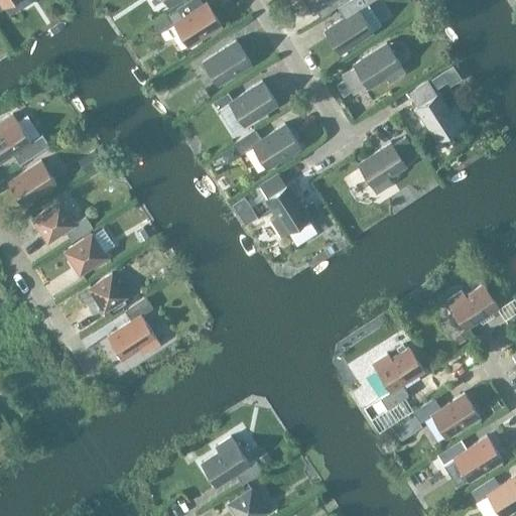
[(303,0),(312,13),(333,0),(303,0)]
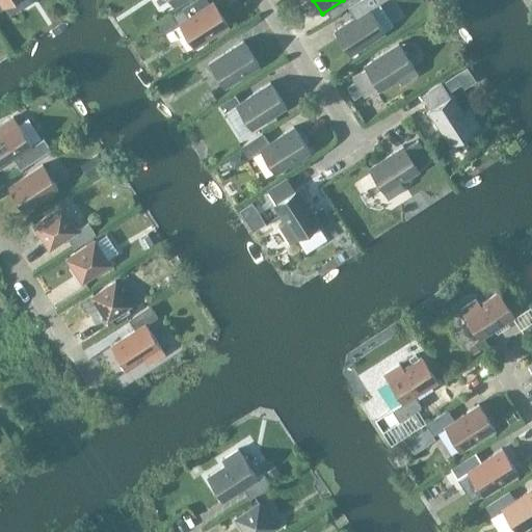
[(358,0),(348,7),(354,18),(334,31),(349,56),(384,33),(369,9),(377,4),(373,0),(358,0)]
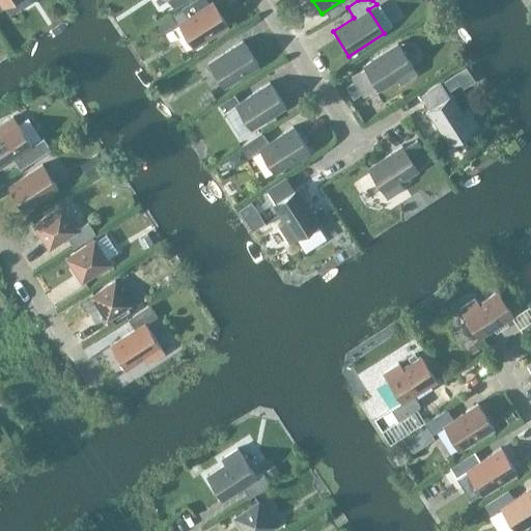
[(187,5),(171,15),(193,49),(228,26),(213,2),(192,15),(187,5)]
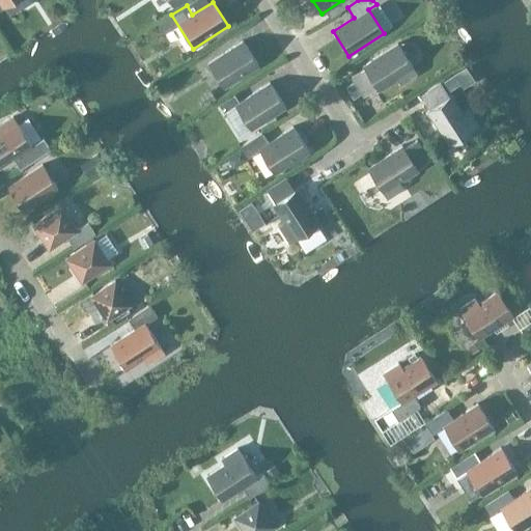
[(243,42),(207,63),(223,88),(258,65),(243,42)]
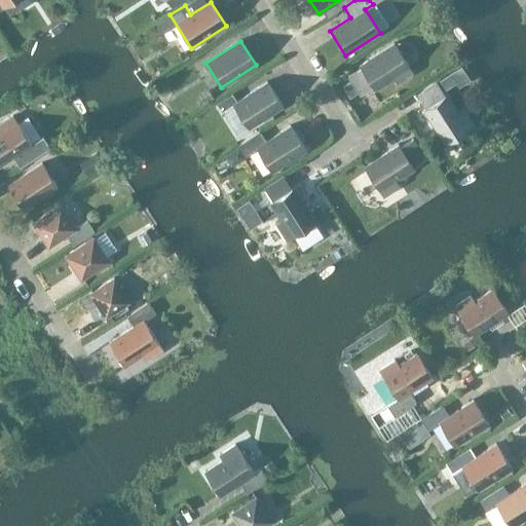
[(361,69),(348,77),(361,96),(373,87),(375,90),(393,78),(397,83),(413,73),(393,43),(360,66),(361,69)]
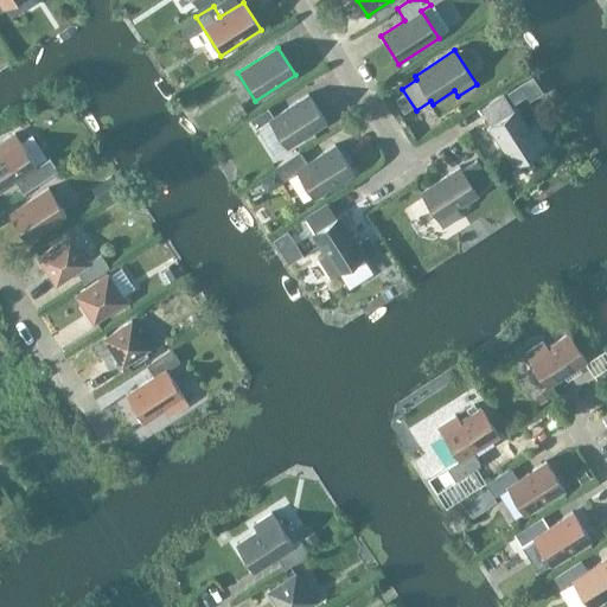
[(308,95),(268,121),(287,148),(326,123),(308,95)]
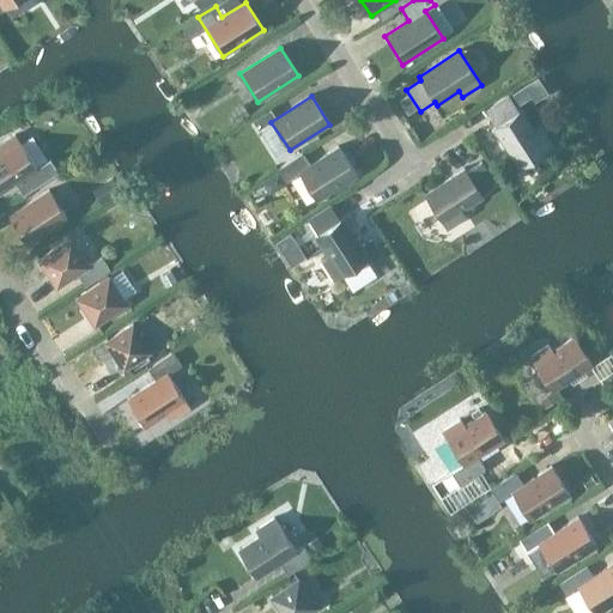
[(553,146),(541,127),(535,131),(521,110),(519,111),(509,97),(486,111),(496,126),(492,128),(519,168),(553,146)]
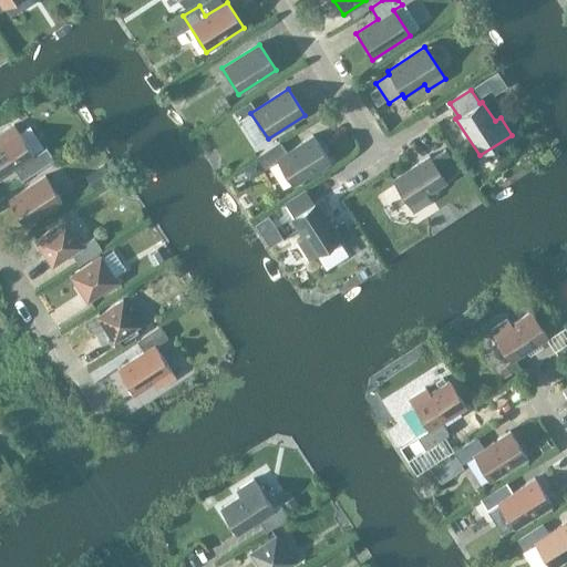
[(0,141),(0,142),(0,178),(14,169),(21,181),(54,160),(47,147),(34,156),(14,125),(0,133),(0,141)]
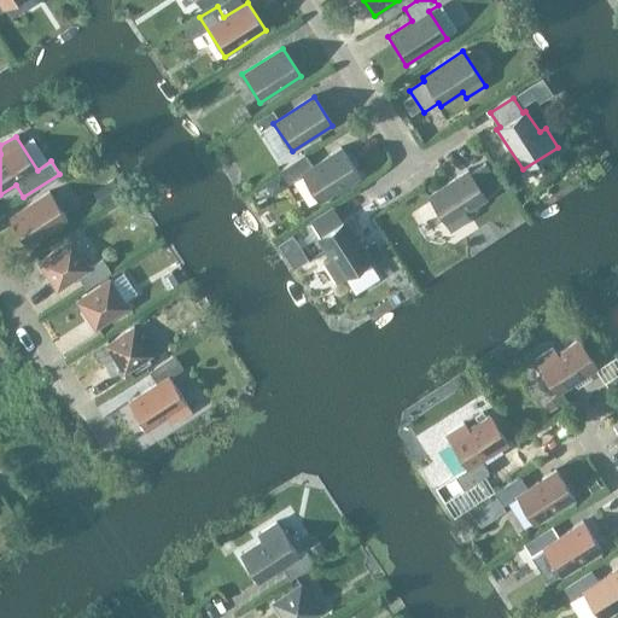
[(304,155),(280,170),(289,184),(302,175),(319,203),(360,176),(342,147),(313,167),(304,155)]
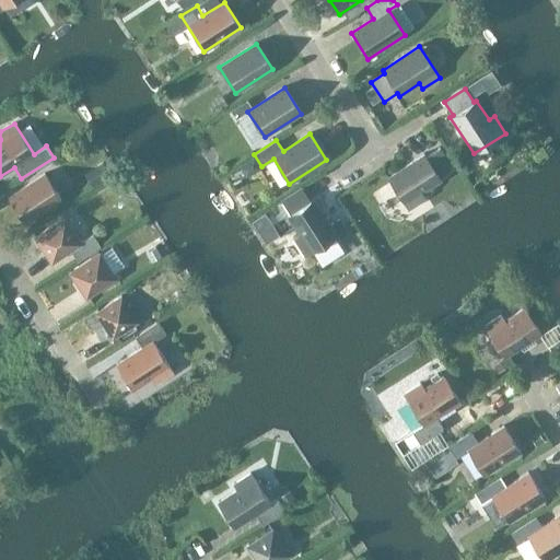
[(387,178),(408,209),(426,198),(421,193),(441,179),(439,177),(453,168),(440,148),(426,156),(424,154),(387,178)]
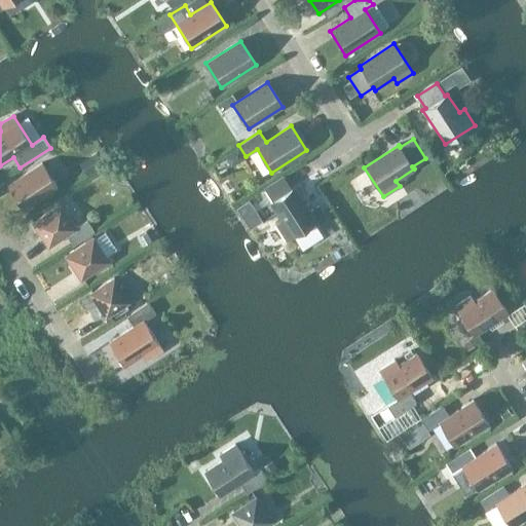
[(42,163),(7,186),(23,210),(58,187),(42,163)]
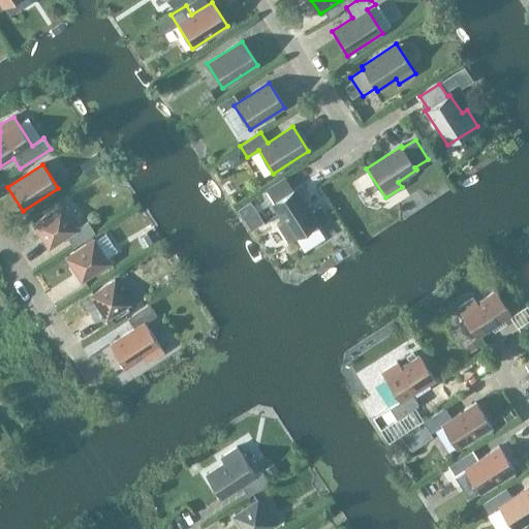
[(283,222),(278,225),(288,242),(318,223),(296,188),(292,190),(284,177),(266,189),(274,203),(271,204),(283,222)]
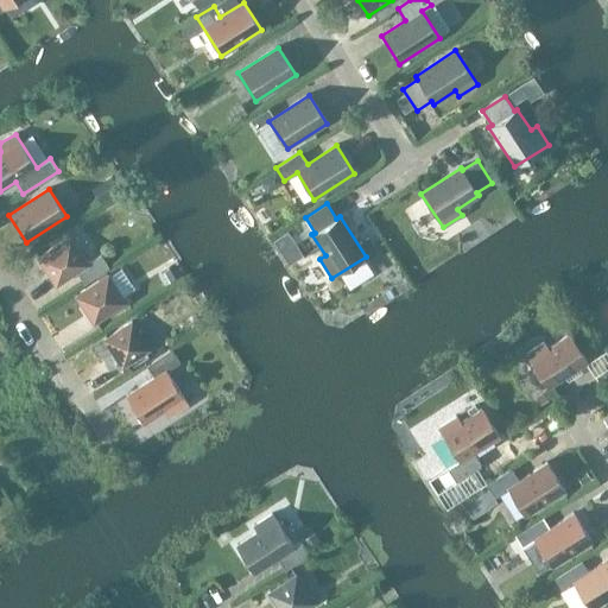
[(273,240),(289,264),(302,254),(287,232),(273,240)]
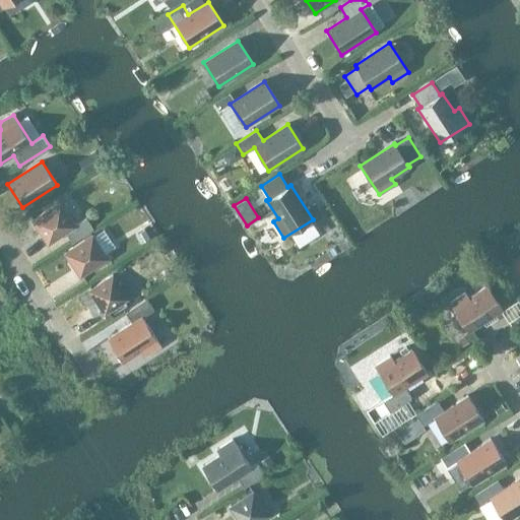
[(60,202),(33,220),(48,245),(65,233),(72,243),(93,230),(86,218),(75,225),(60,202)]
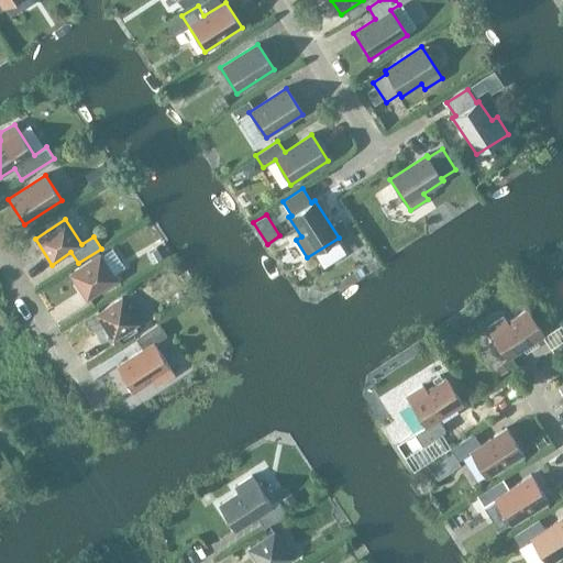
[(332,225),(339,234),(348,229),(341,220),(332,225)]
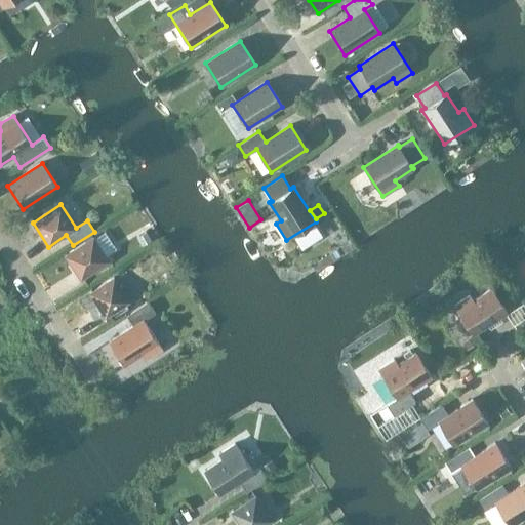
[(109,261),(93,238),(66,255),(81,279),(109,261)]
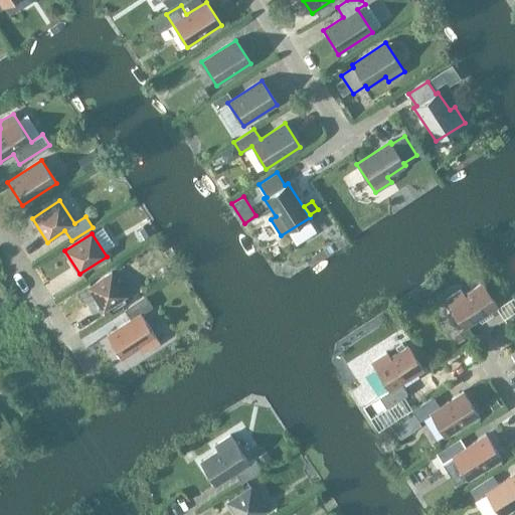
[(127,296),(112,273),(88,288),(103,312),(127,296)]
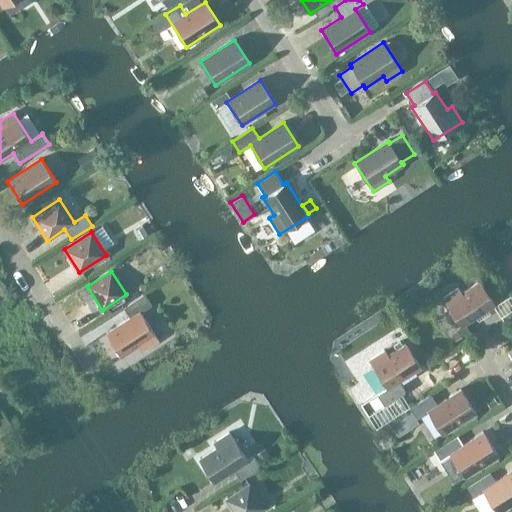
[(458,288),(442,298),(461,327),(495,305),(479,281),(462,293),(458,288)]
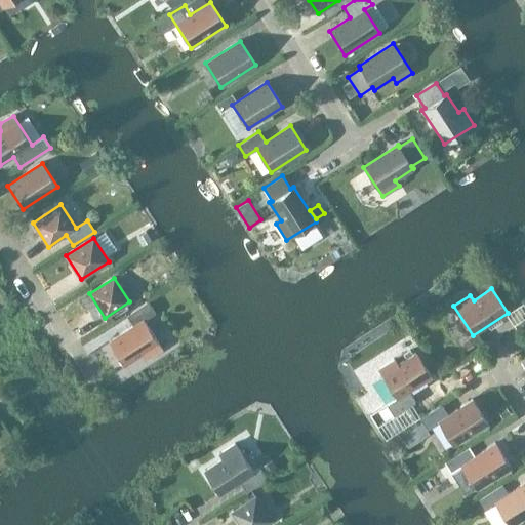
[(132,326),(109,341),(124,366),(143,354),(146,359),(162,349),(144,321),(155,313),(148,301),(126,316),(132,326)]
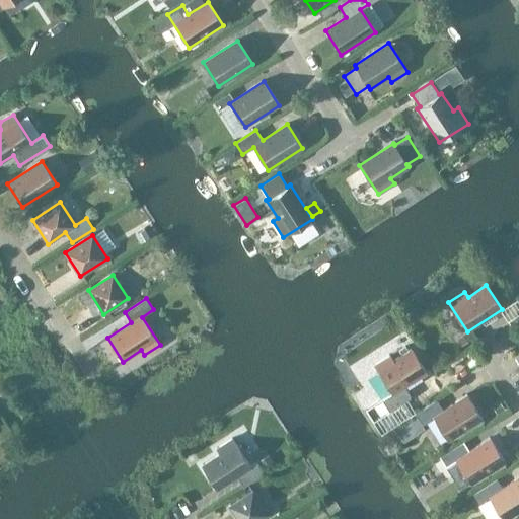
[(98,332),(89,337),(99,356),(107,352),(98,332)]
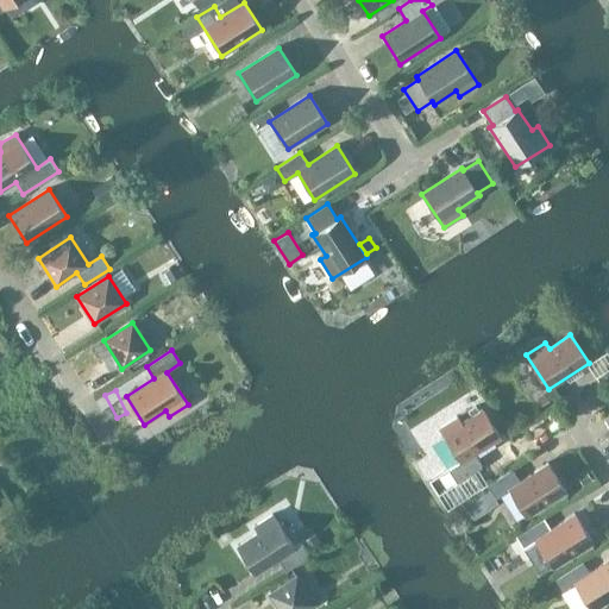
[(459,462),(447,470),(456,483),(482,466),(473,454),(501,438),(483,409),(462,422),(457,416),(439,429),(459,462)]
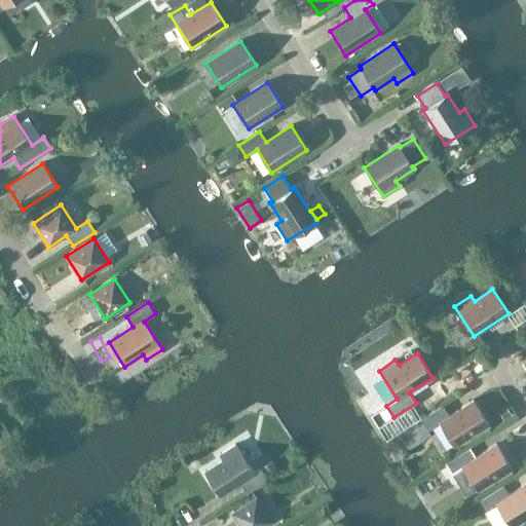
[(442,406),(420,419),(427,430),(440,423),(454,447),(489,424),(474,401),(449,416),(442,406)]
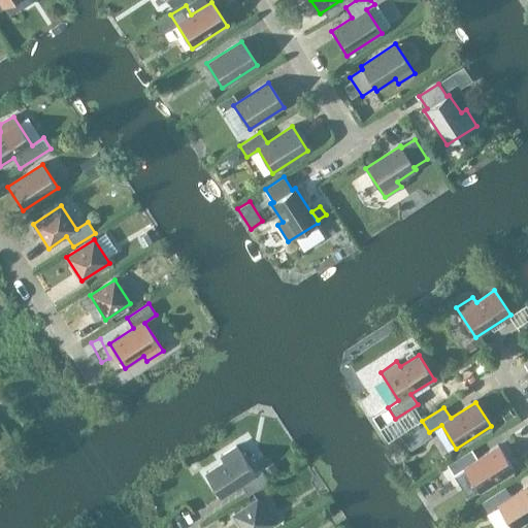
[(498,446),(463,468),(479,492),(514,470),(498,446)]
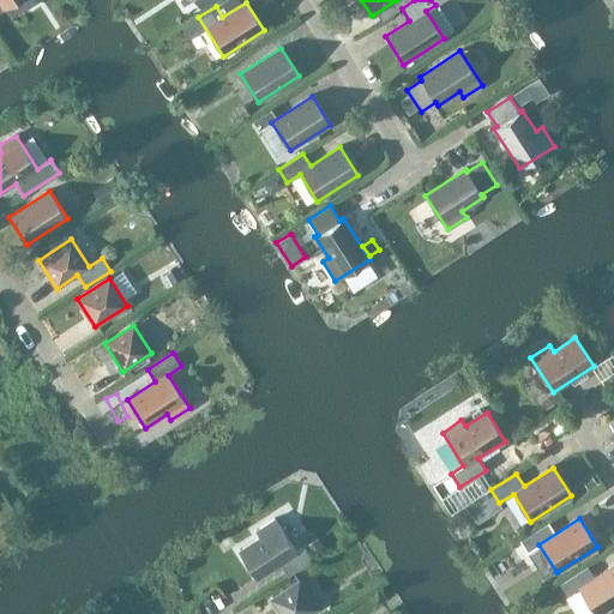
[(259,537),(239,552),(257,579),(280,565),(287,577),(313,560),(304,547),(296,552),(275,519),(256,531),(259,537)]
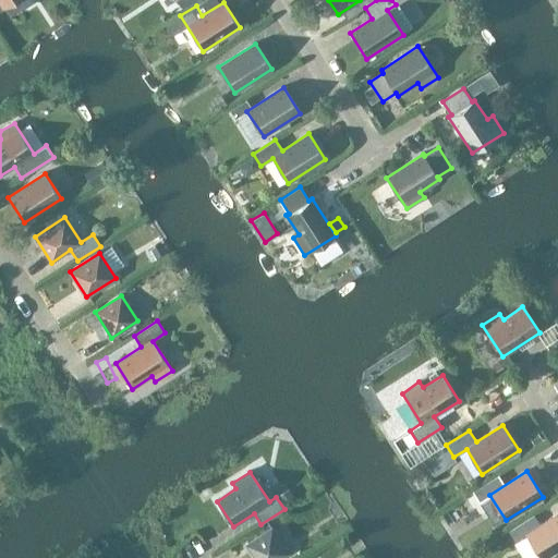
[(557,512),(525,534),(541,557),(543,557),(557,548),(557,512)]
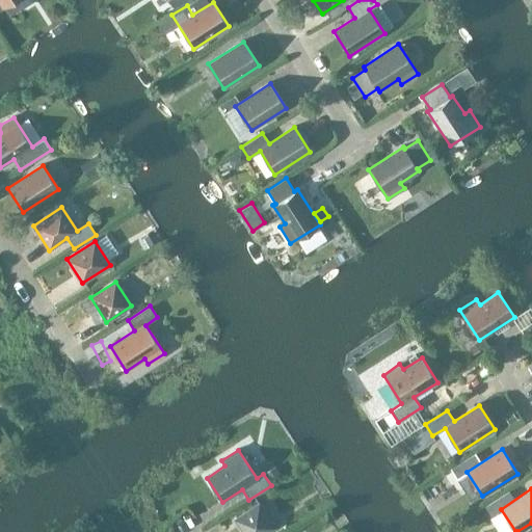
[(259,503),(234,519),(242,531),(267,531),(274,527),(259,503)]
